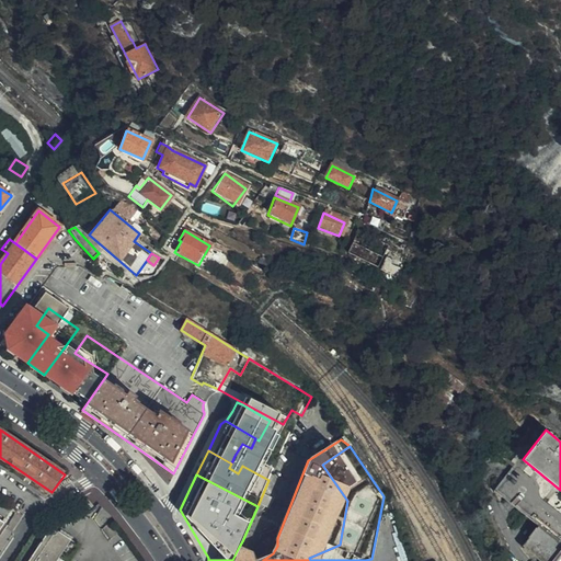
[(86,499),(80,503),(87,511),(91,506),(86,499)]
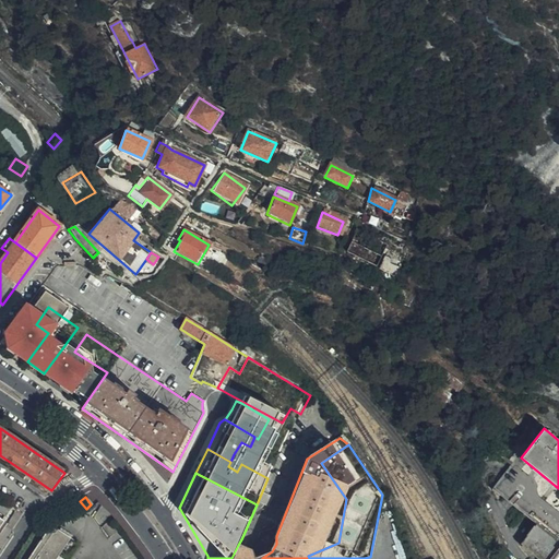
[(13,510),(15,508),(4,500),(2,502),(13,510)]
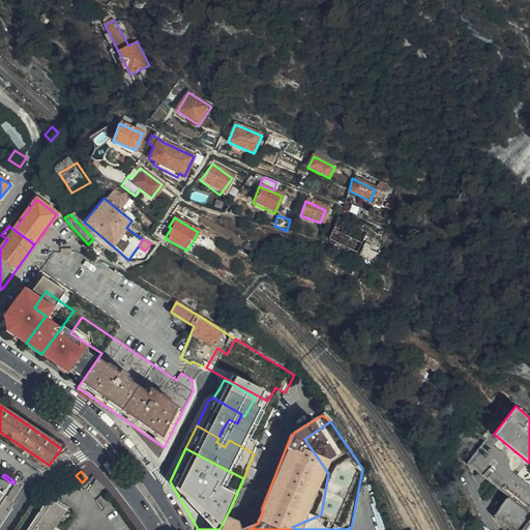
[(529,529),(529,514),(508,497),(494,516),(511,529),(529,529)]
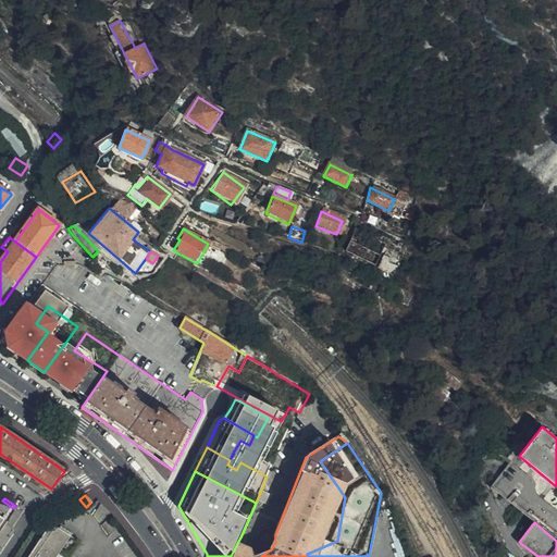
[(27,556),(54,556),(60,551),(70,536),(50,523),(27,556)]
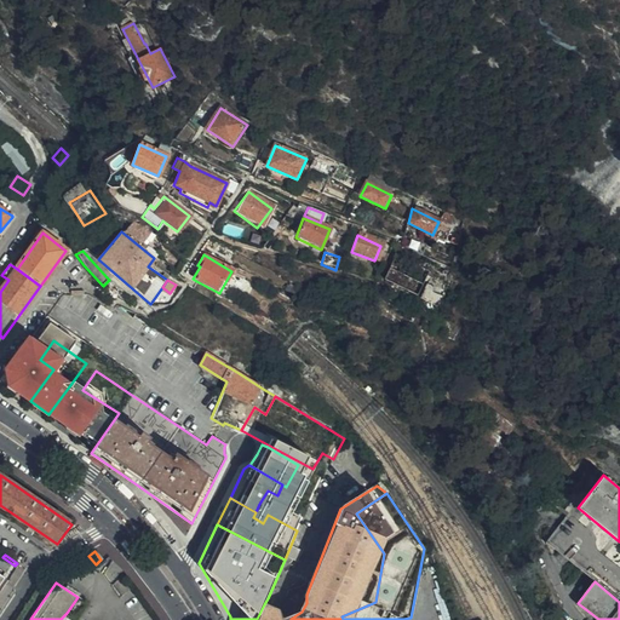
[(257,619),(291,619),(290,613),(274,606),(264,604),(257,619)]
